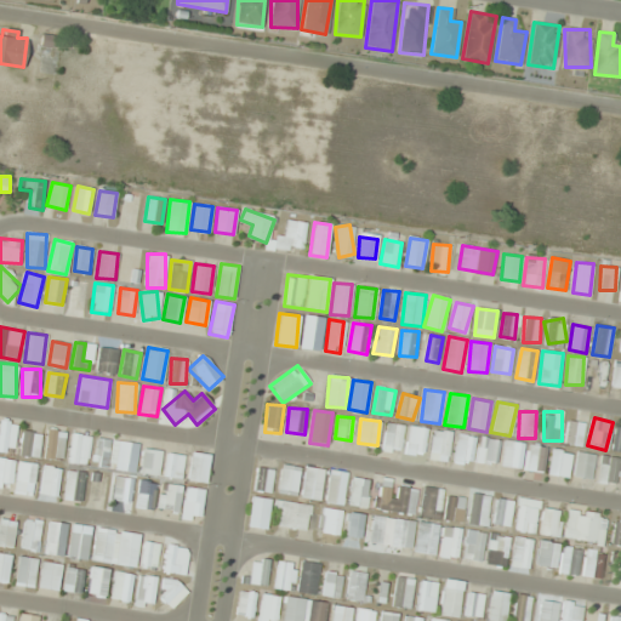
[(0,450),(11,454),(20,425),(4,420),(0,429),(0,450)]
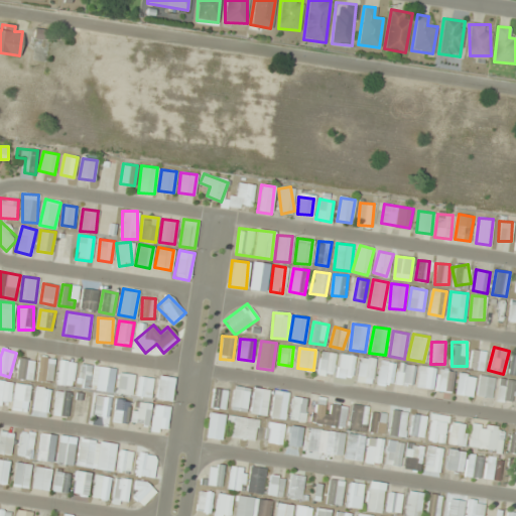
[(486,351),(472,349),(470,369),(484,371),(486,351)]
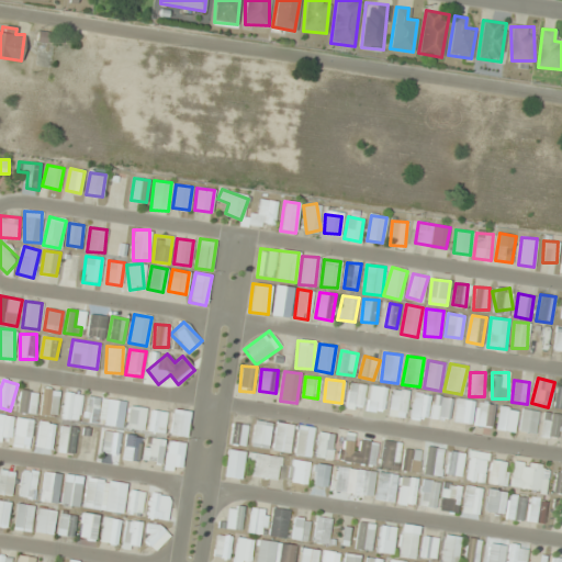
[(348,407),(364,408),(364,384),(349,383),(348,407)]
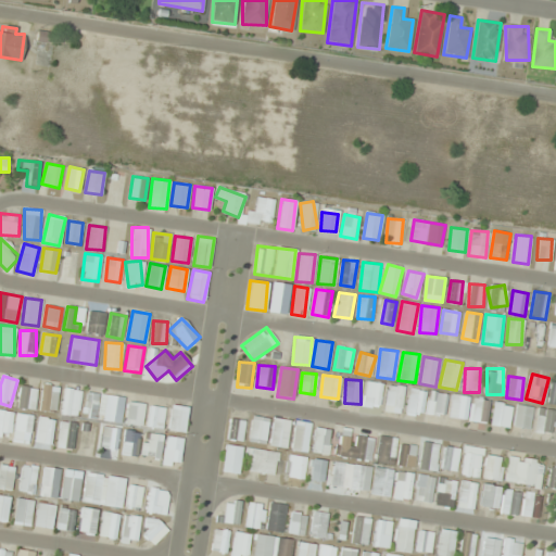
[(383,383),(367,381),(363,406),(379,409),(383,383)]
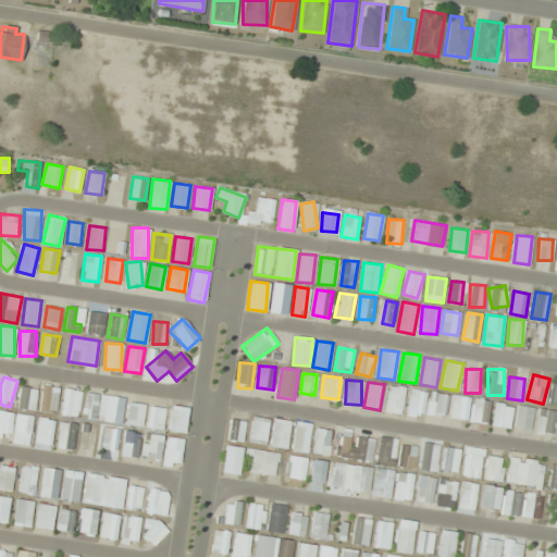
[(385,410),(400,413),(406,388),(391,384),(385,410)]
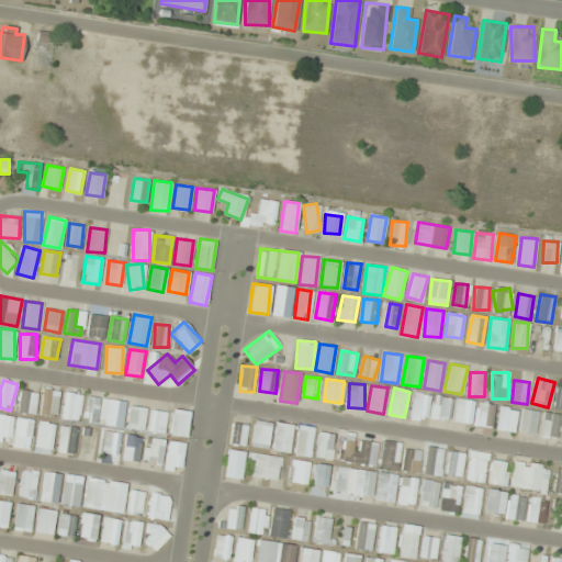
[(59,390),(42,389),(40,415),(57,417),(59,390)]
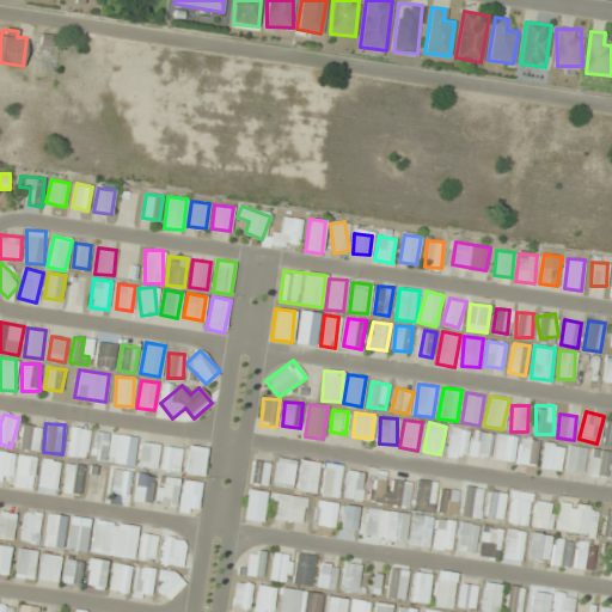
[(37,451),(41,427),(23,424),(19,448),(37,451)]
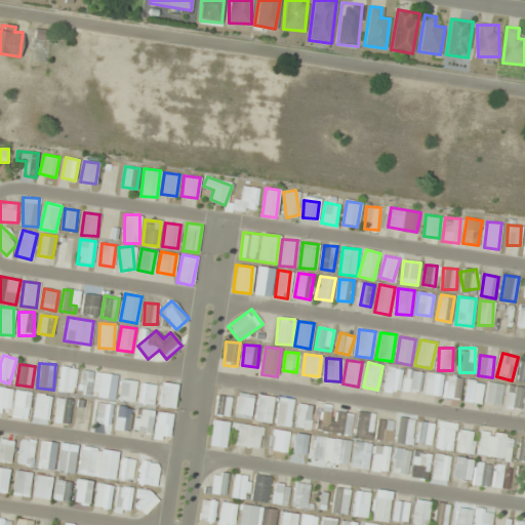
[(78,368),(61,366),(56,391),(73,394),(78,368)]
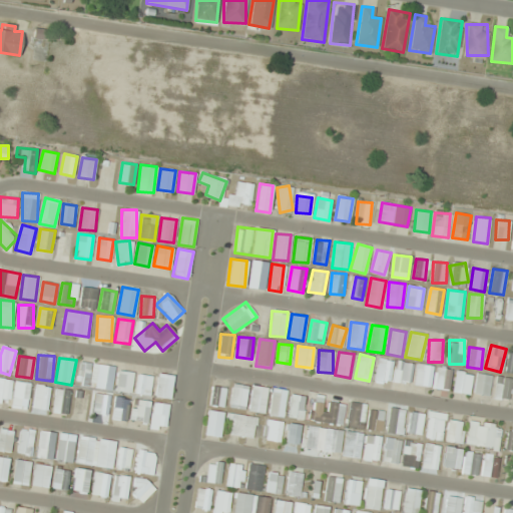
[(393,361),(380,358),(375,380),(389,383),(393,361)]
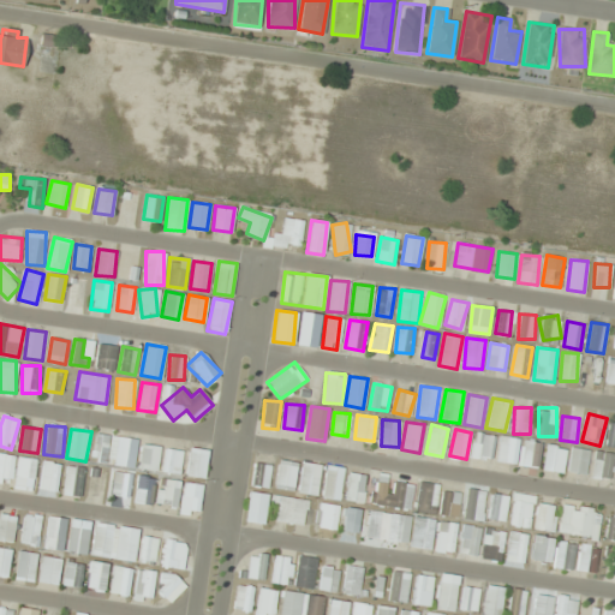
[(490,460),(495,435),(476,433),(472,457),(490,460)]
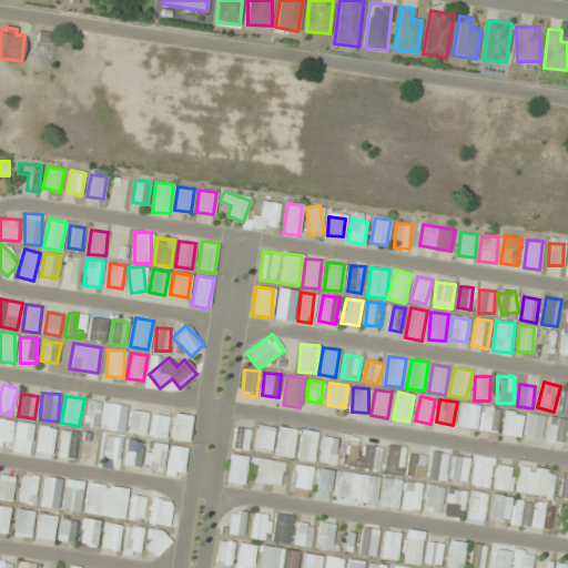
[(85,426),(99,428),(102,402),(89,401),(85,426)]
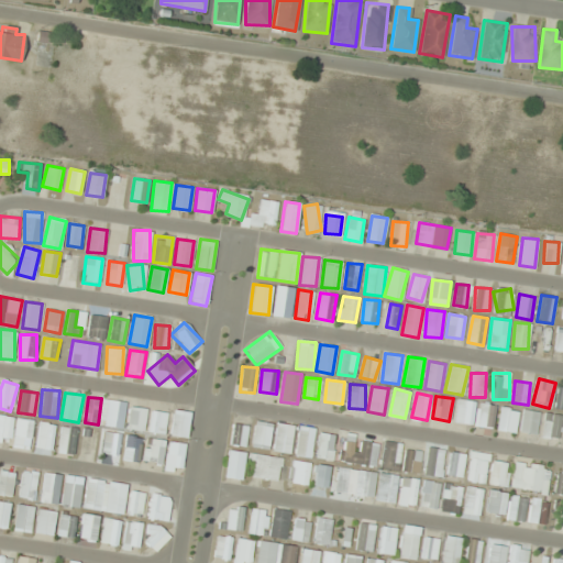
[(100,453),(119,455),(125,403),(108,399),(100,453)]
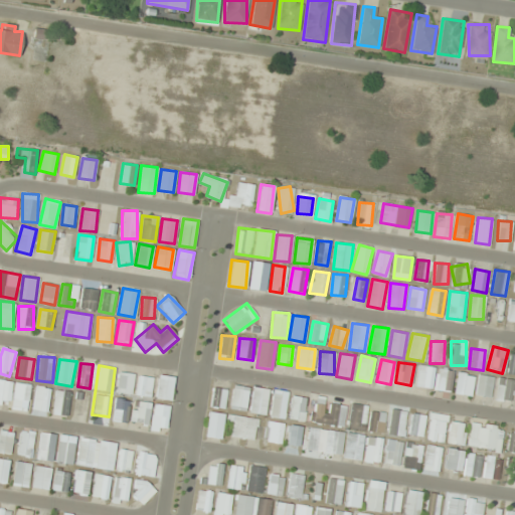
[(434,366),(417,366),(417,388),(434,387),(434,366)]
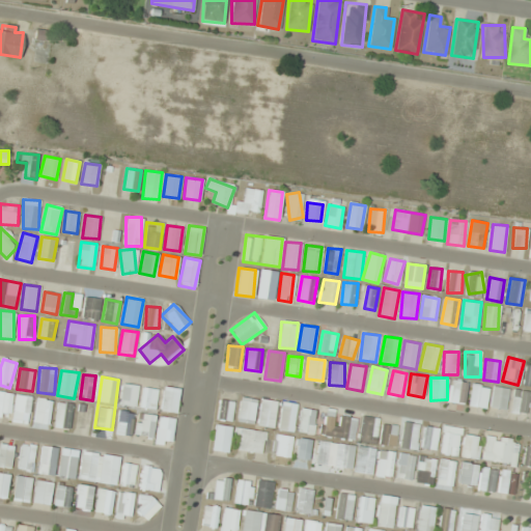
[(464,404),(468,382),(453,380),(449,401),(464,404)]
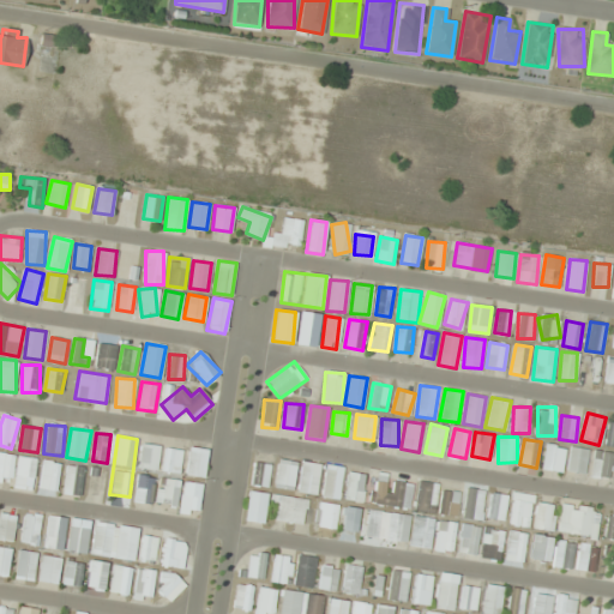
[(541,469),(559,473),(564,447),(547,444),(541,469)]
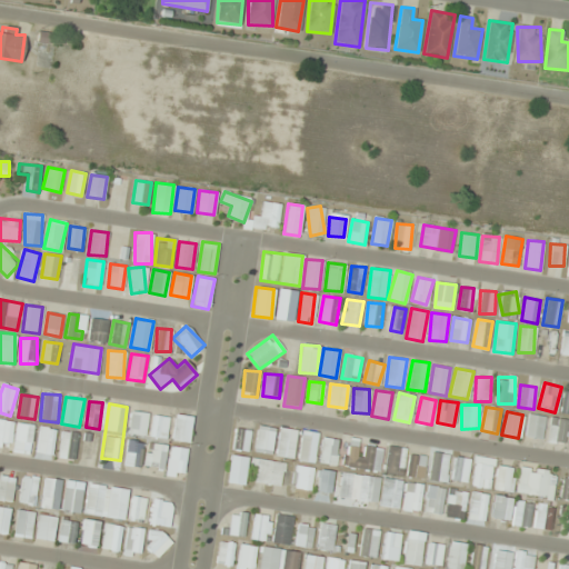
[(147,412),(129,412),(129,435),(147,435),(147,412)]
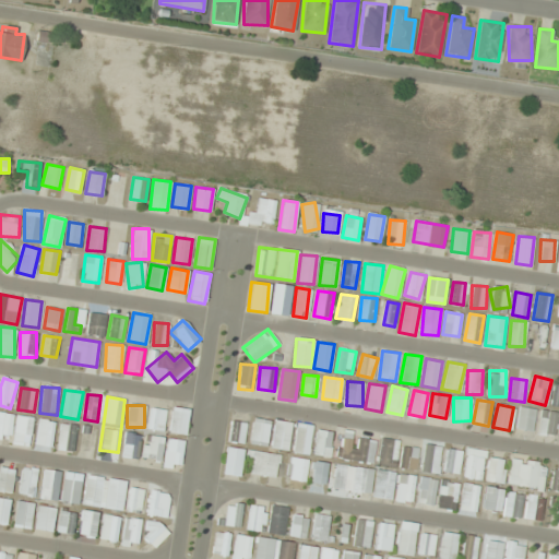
[(166,409),(150,407),(147,429),(164,431),(166,409)]
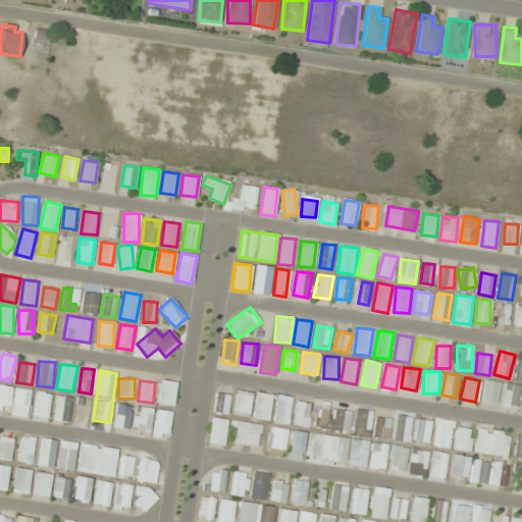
[(157,404),(172,407),(177,382),(161,380),(157,404)]
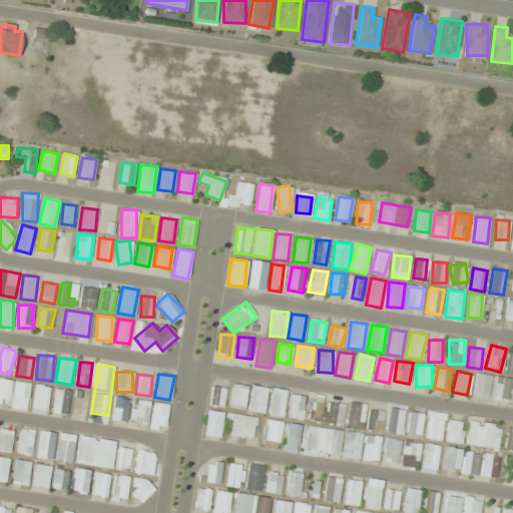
[(491,375),(476,374),(474,395),(489,396),(491,375)]
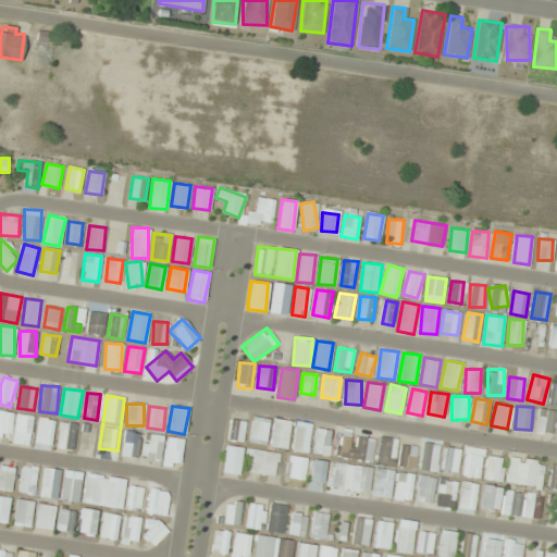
[(536,433),(553,434),(556,410),(539,408),(536,433)]
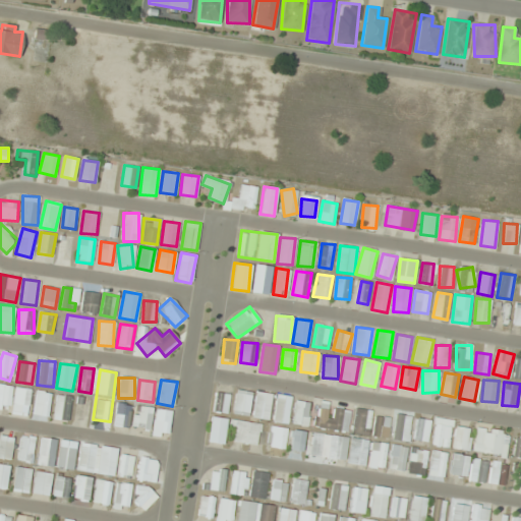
[(0,408),(8,410),(12,386),(0,383),(0,408)]
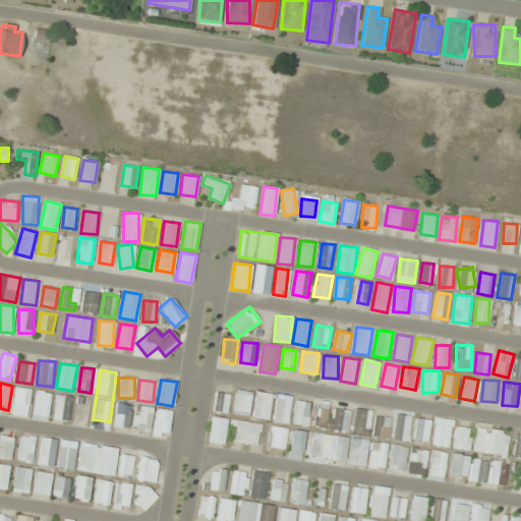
[(26,413),(31,390),(15,387),(11,410),(26,413)]
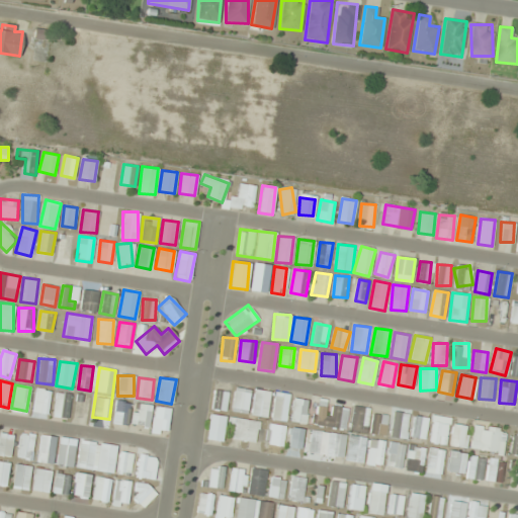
[(31,415),(47,418),(52,391),(36,387),(31,415)]
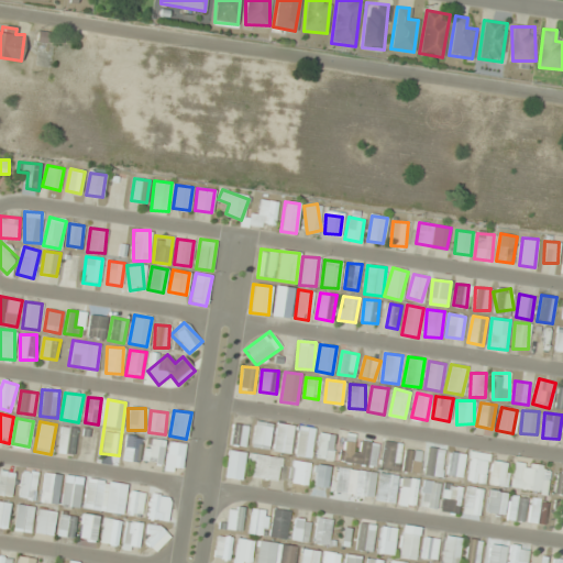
[(273,424),(256,421),(251,446),(268,450),(273,424)]
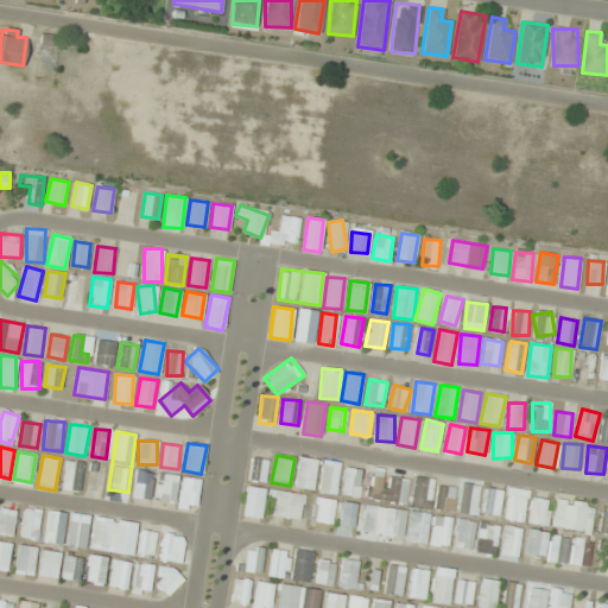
[(249,480),(264,483),(268,460),(254,456),(249,480)]
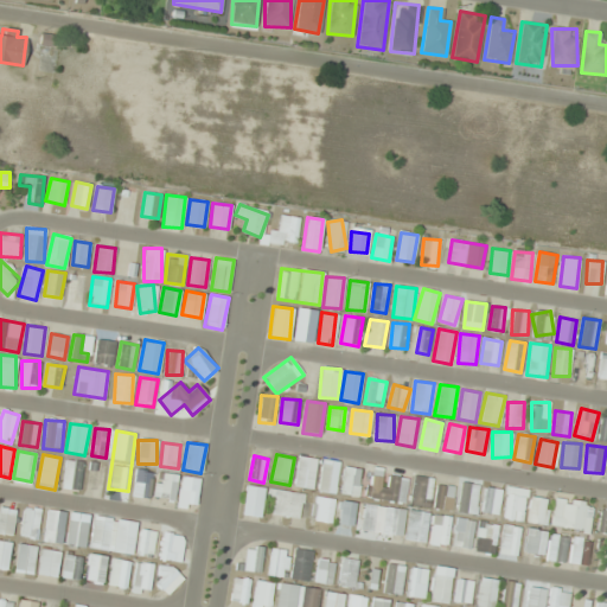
[(295,486),(313,489),(315,459),(299,457),(295,486)]
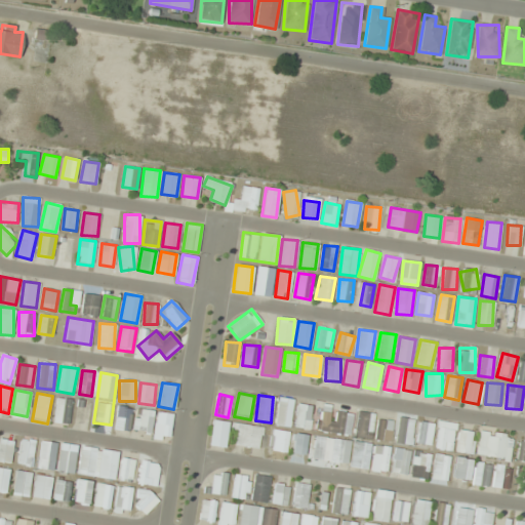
[(294,400),(279,397),(275,425),(289,427),(294,400)]
